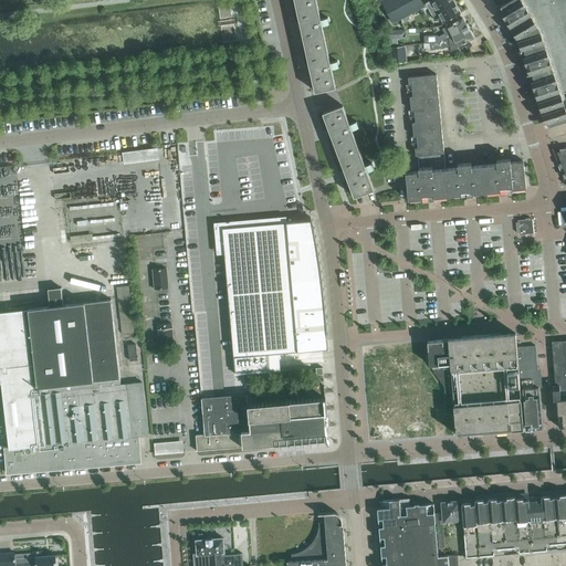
[(321,18),(316,0),(314,0),(296,4),(305,48),(326,43),(322,24),(329,23),(327,17),(321,18)]
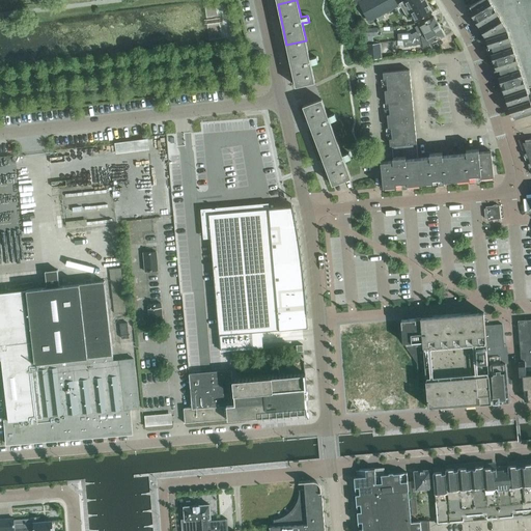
[(383,12),(397,5),(394,0),(355,0),(361,11),(363,10),(368,21),(376,17),(383,12)]
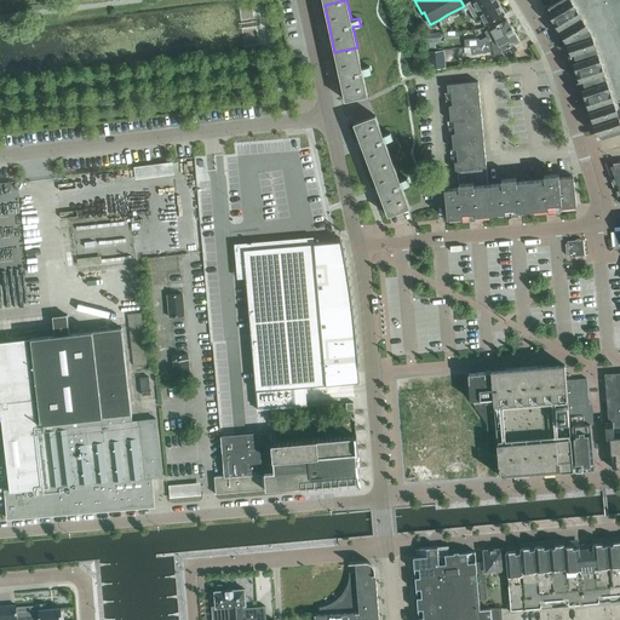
[(486,24),(504,15),(495,0),(474,0),(468,4),(477,21),(482,18),(486,24)]
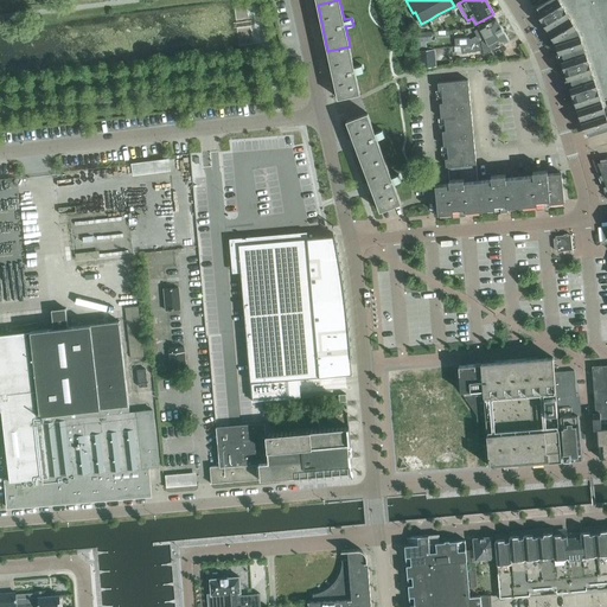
[(606,0),(547,0),(537,6),(540,11),(537,12),(556,43),(586,136),(606,128),(606,0)]
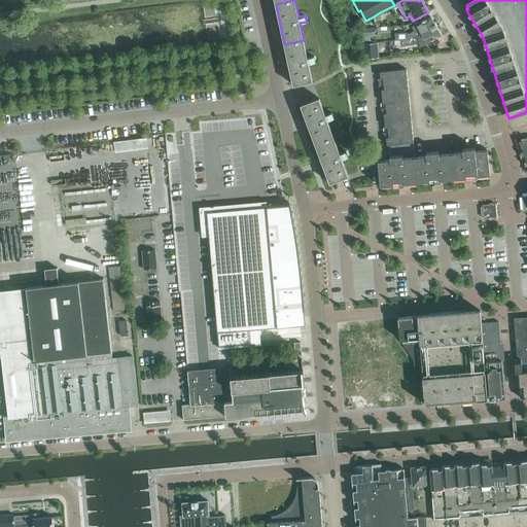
[(417,36),(435,26),(430,16),(415,25),(419,32),(417,34),(415,30),(408,34),(409,37),(417,36)]
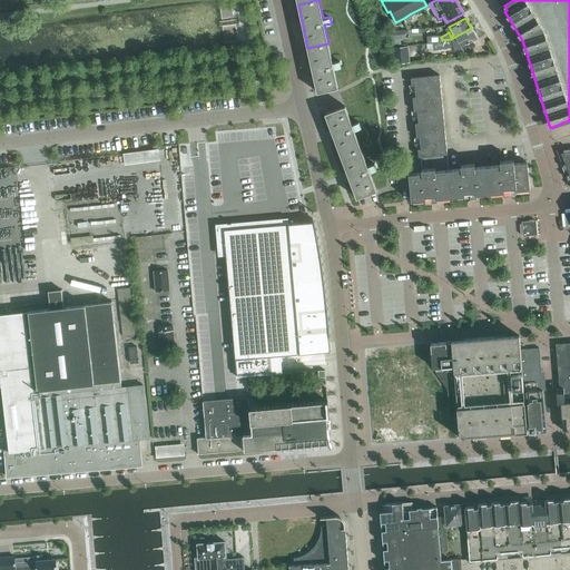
[(478,39),(471,28),(451,39),(442,40),(443,41),(444,48),(453,47),(452,42),(457,40),(461,48),(478,39)]
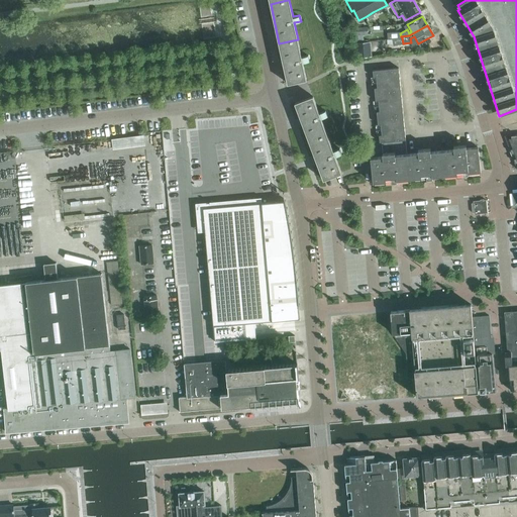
[(301,57),(298,39),(279,43),(288,83),(306,79),(303,62),(309,61),(308,55),(301,57)]
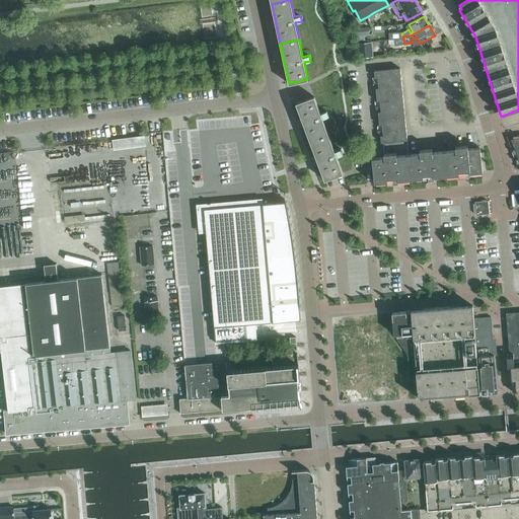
[(373,57),(372,42),(357,43),(358,58),(373,57)]
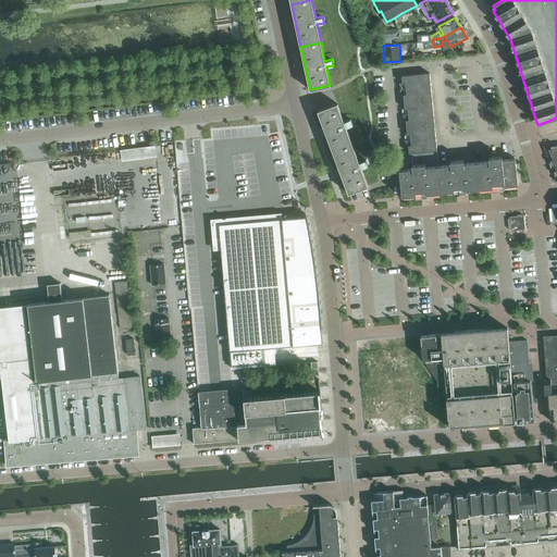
[(412,165),(412,168),(438,165),(430,73),(401,75),(409,152),(411,152),(412,165)]
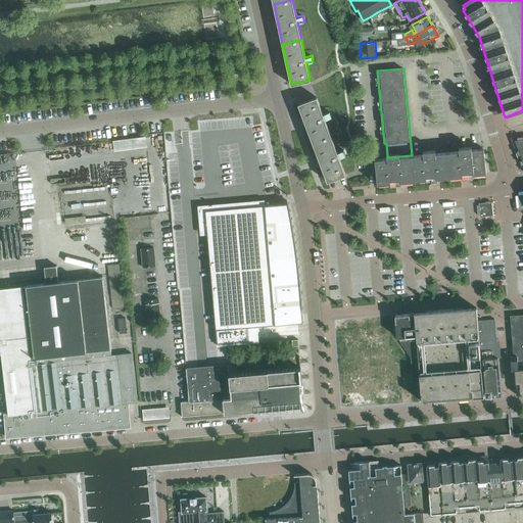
[(323,113),(317,97),(298,104),(313,142),(331,136),(325,120),(331,116),(329,111),(323,113)]
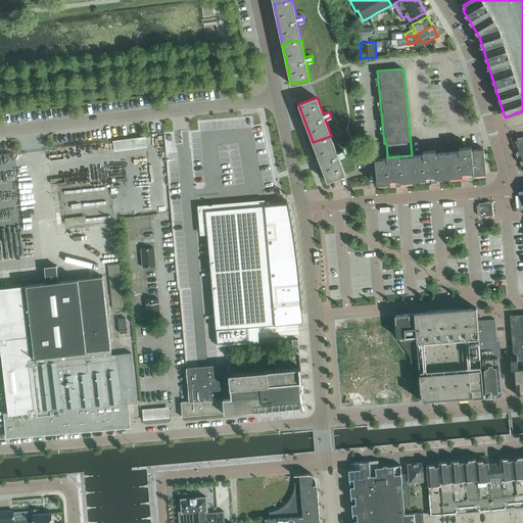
[(522,135),(511,138),(520,161),(522,170),(522,135)]
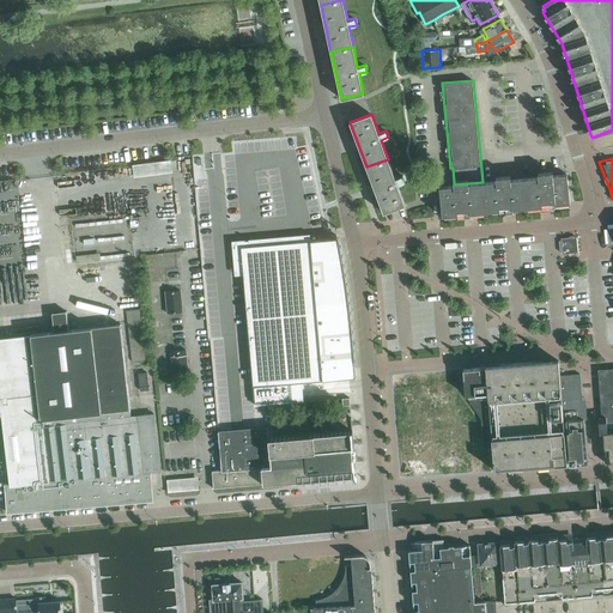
[(137,174),(176,171),(175,159),(137,161),(137,174)]
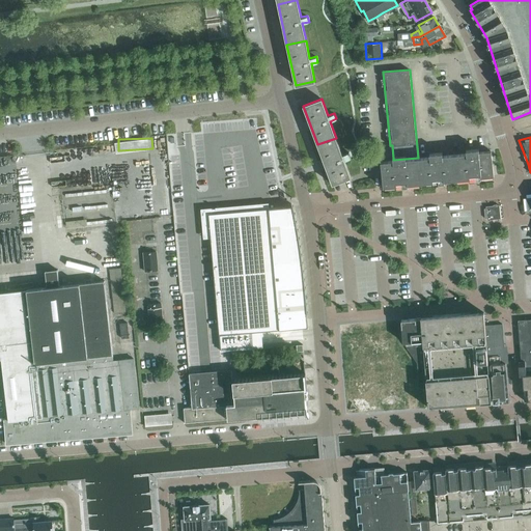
[(342,155),(336,138),(317,144),(333,184),(351,177),(344,160),(351,158),(348,152),(342,155)]
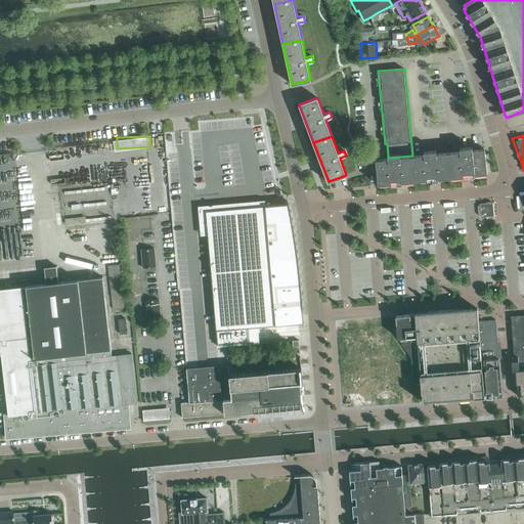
[(486,174),(485,157),(484,148),(473,149),(472,147),(460,148),(460,150),(436,154),(436,150),(424,151),(424,155),(412,156),(388,158),(377,159),(379,184),(486,174)]
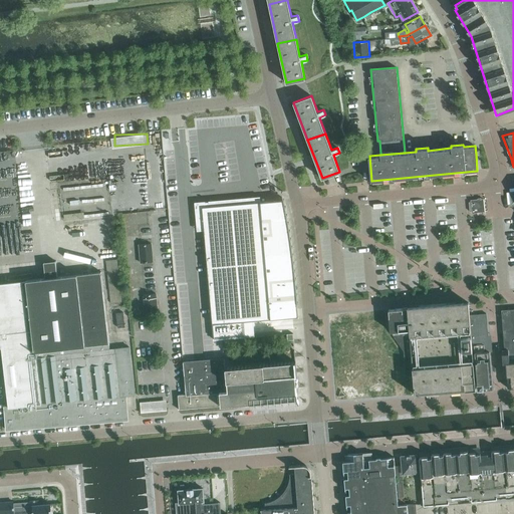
[(73,181),(103,177),(102,168),(72,171),(73,181)]
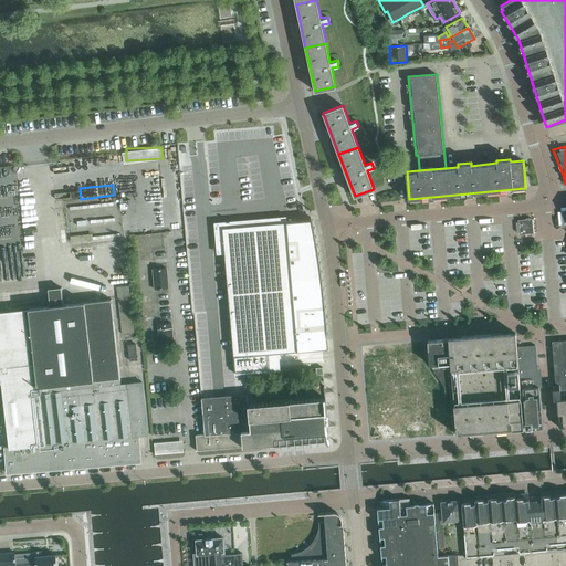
[(73,242),(125,237),(121,200),(95,203),(96,207),(79,209),(80,217),(71,218),(73,242)]
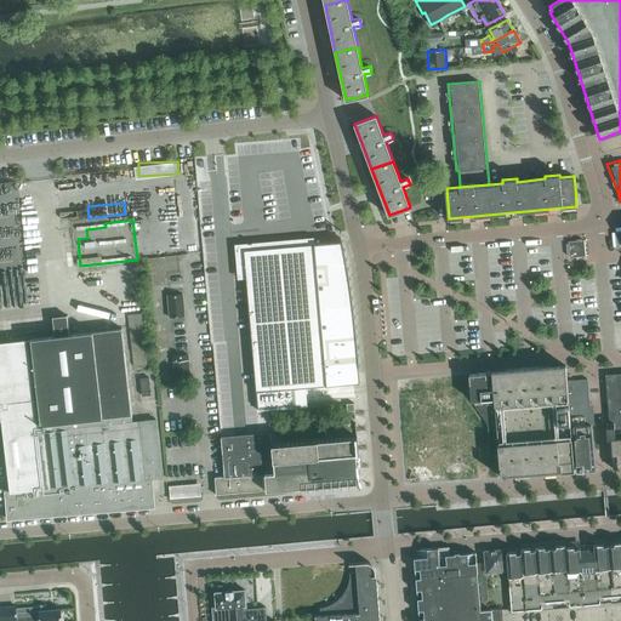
[(570,256),(585,255),(584,240),(569,241),(570,256)]
